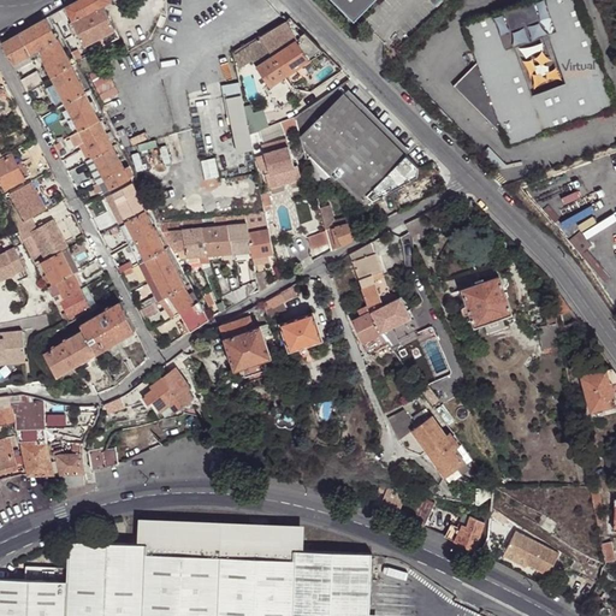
[(111,0),(78,0),(66,7),(73,22),(69,24),(75,36),(78,34),(84,46),(116,29),(104,6),(112,3),(111,0)]
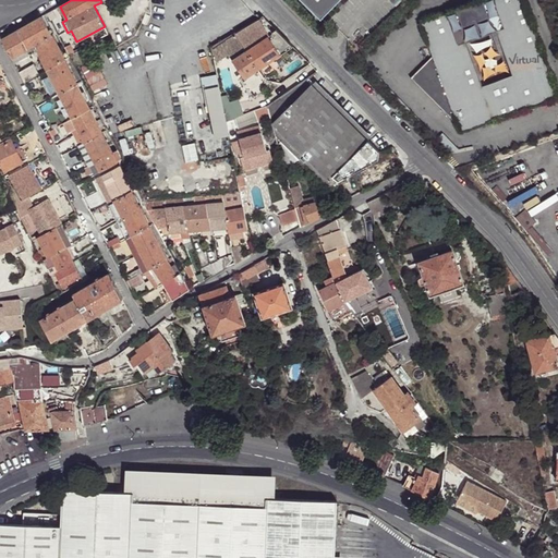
[(301,0),(323,22),(342,2),(344,0),(301,0)]
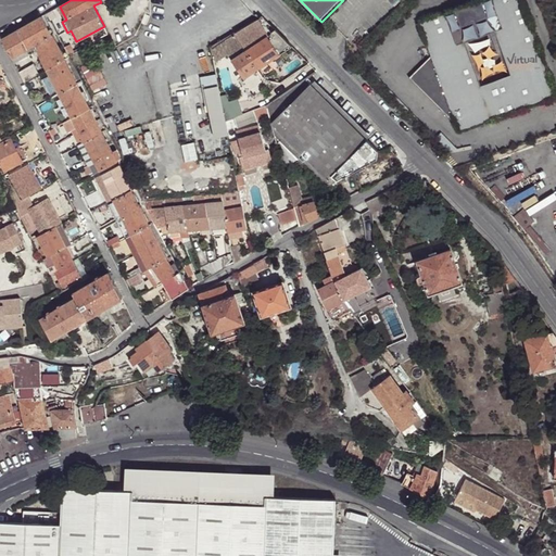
[(555,90),(522,0),(478,0),(419,22),(431,57),(408,77),(456,125),(459,133),(555,97),(555,90)]
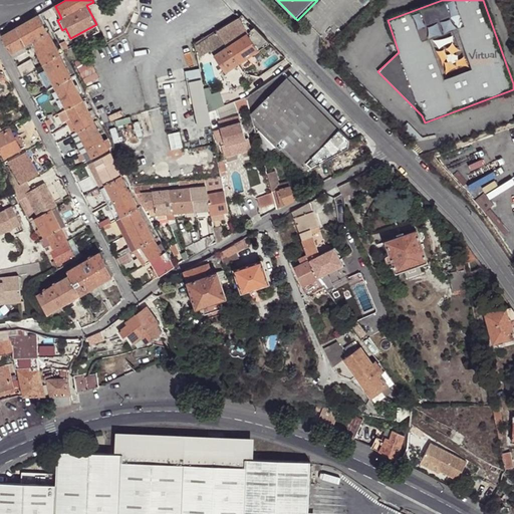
[(50,9),(43,12),(47,19),(53,16),(50,9)]
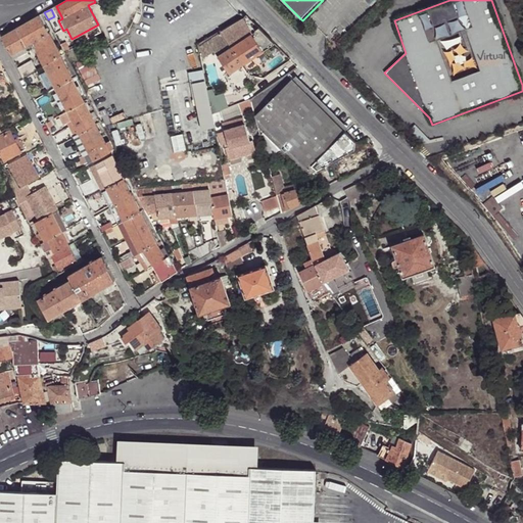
[(2,37),(11,55),(32,43),(49,34),(40,15),(2,37)]
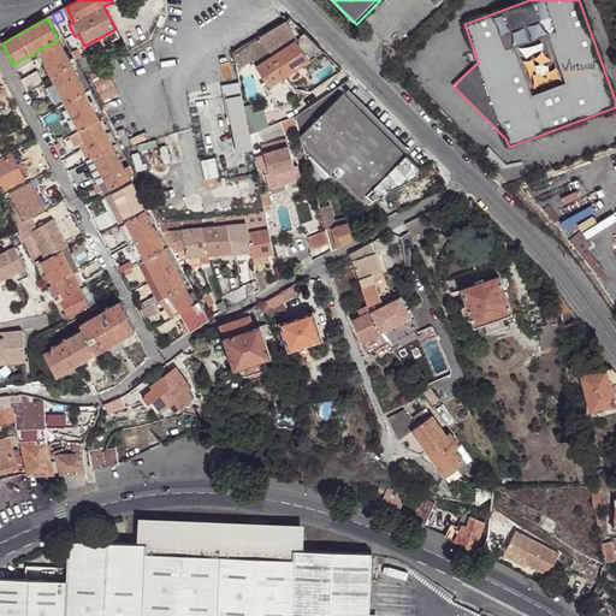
[(260,39),(237,54),(240,70),(253,61),(271,88),(324,52),(312,40),(304,35),(300,37),(288,19),(259,37),(260,39)]
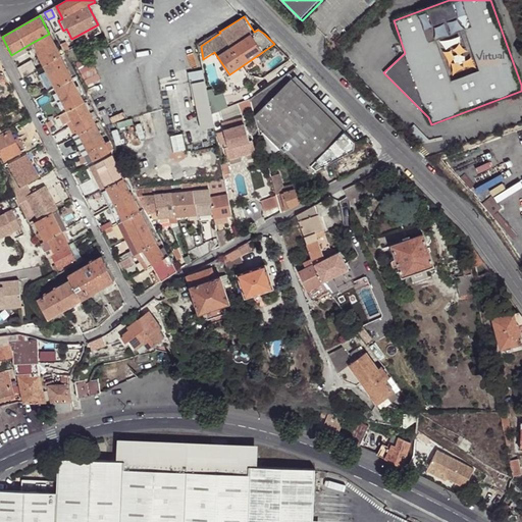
[(102,32),(98,24),(71,39),(75,45),(102,32)]
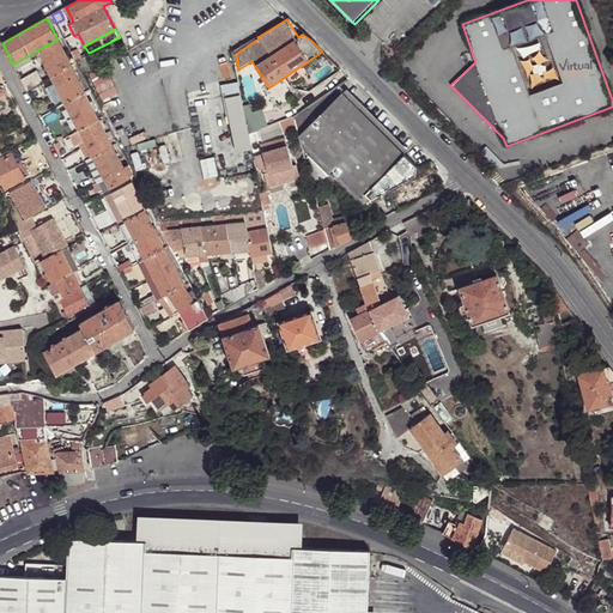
[(466,38),(459,41),(463,53),(469,50),(466,38)]
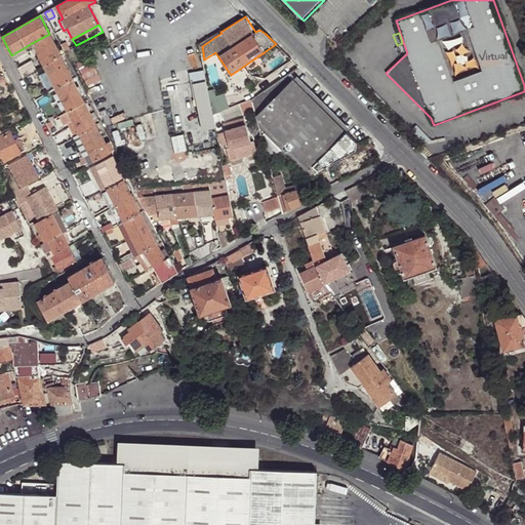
[(34,47),(44,66),(61,56),(61,55),(58,50),(49,34),(32,43),(34,47)]
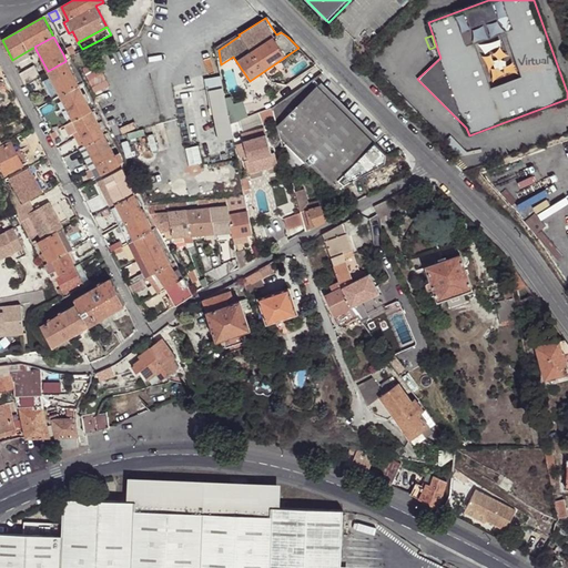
[(12,60),(14,64),(37,51),(34,47),(12,60)]
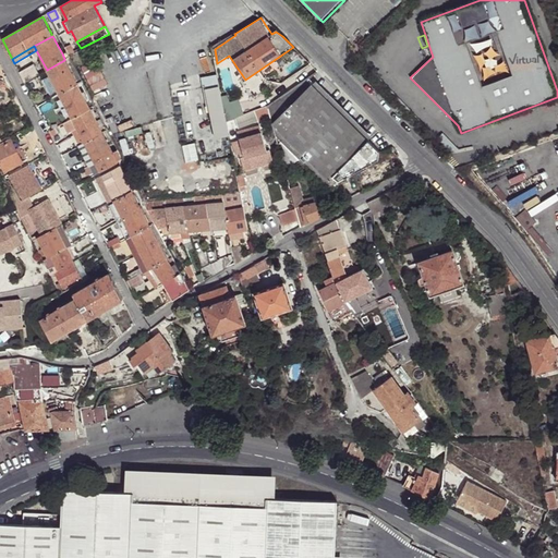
[(58,92),(59,95),(77,84),(64,60),(47,70),(49,75),(49,76),(58,92)]
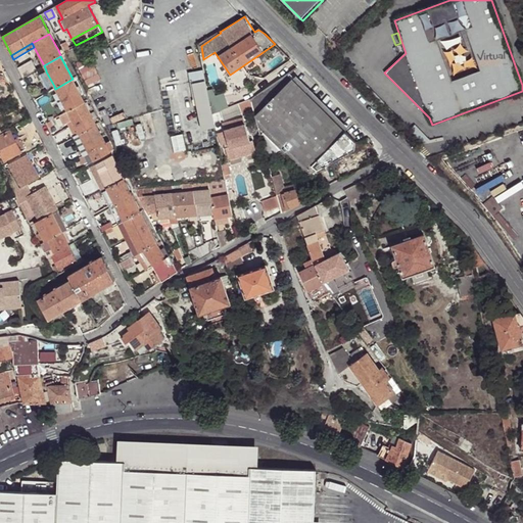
[(17,67),(22,77),(37,69),(34,64),(33,63),(31,59),(17,67)]
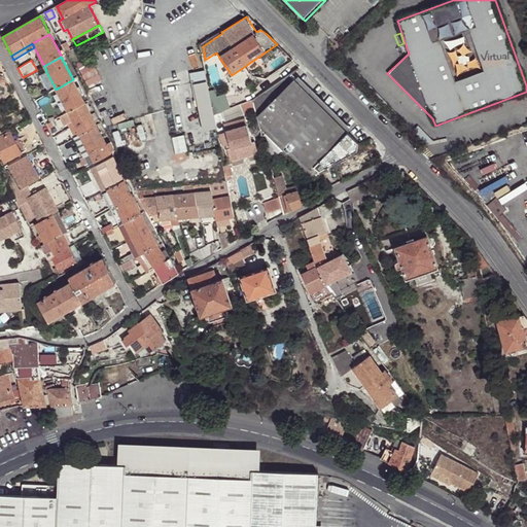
[(46,90),(55,86),(46,72),(40,75),(46,90)]
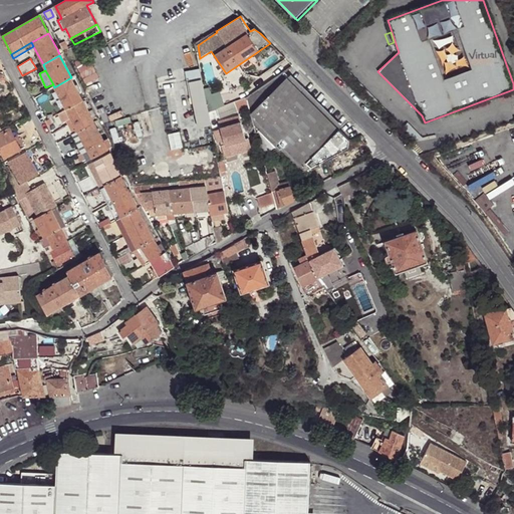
[(282,72),(246,98),(248,107),(251,117),(288,79),(282,72)]
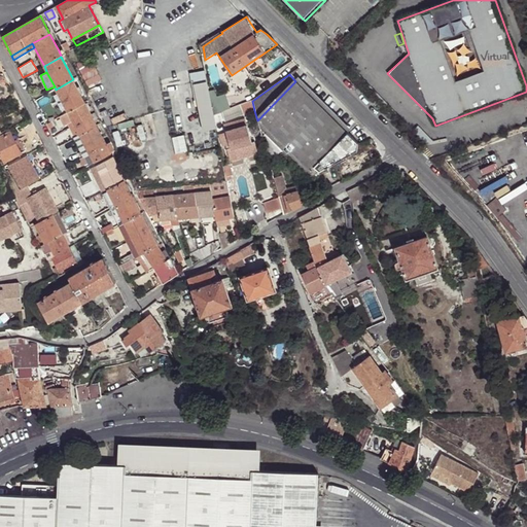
[(65,107),(68,112),(84,103),(80,95),(77,88),(73,79),(56,90),(58,94),(65,107)]
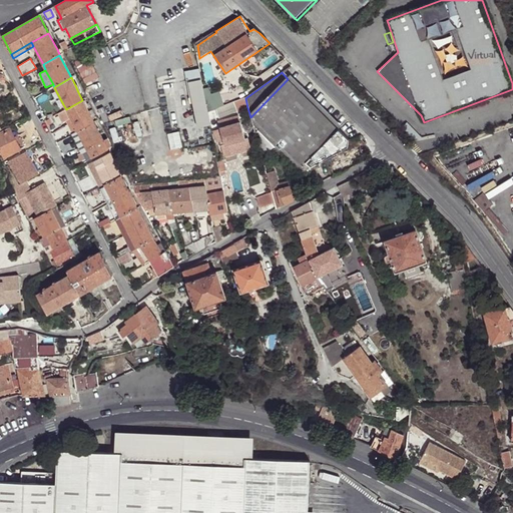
[(208,111),(202,79),(188,82),(197,127),(211,124),(208,111)]
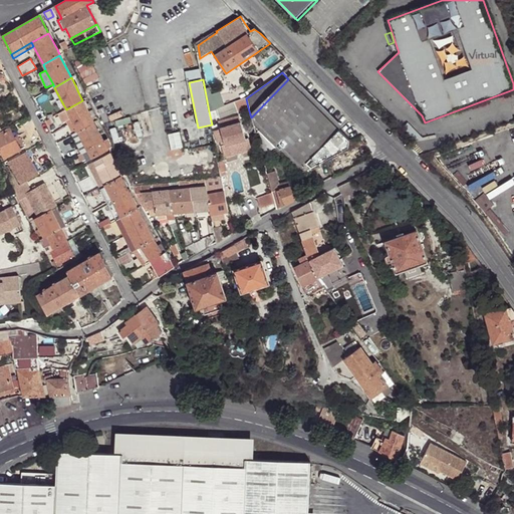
[(288,79),(251,117),(301,167),(338,130),(288,79)]
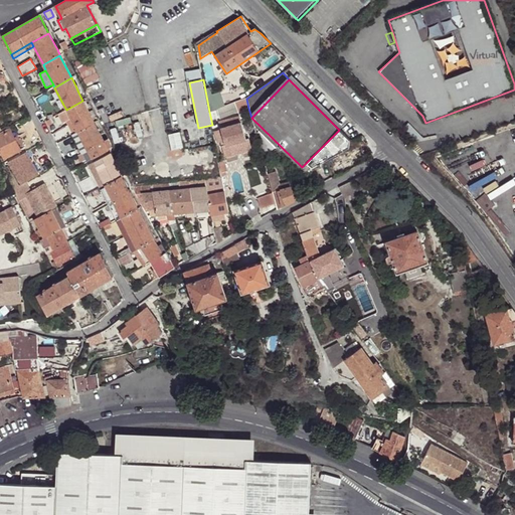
[(60,107),(63,105),(56,92),(53,94),(60,107)]
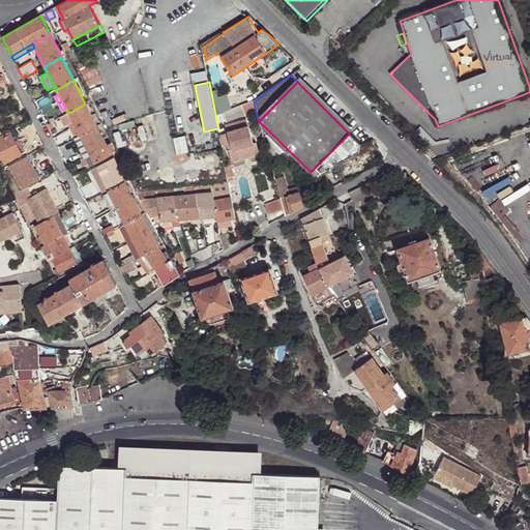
[(85,104),(68,113),(76,126),(81,136),(97,126),(85,104)]
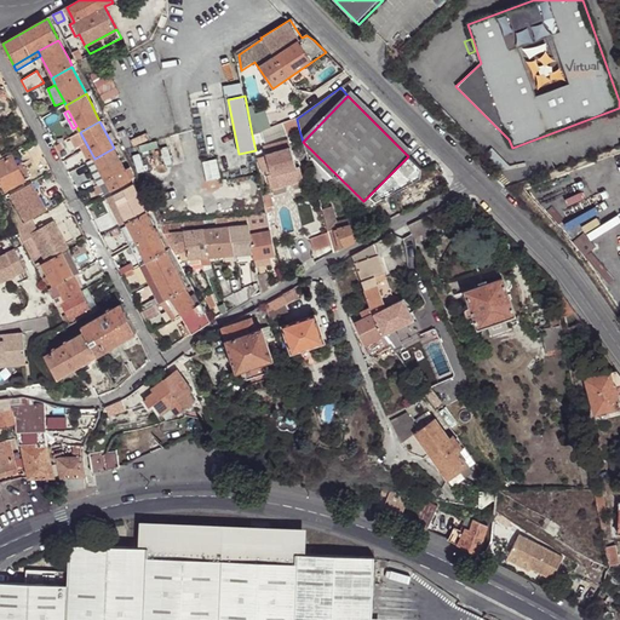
[(80,132),(72,137),(76,147),(80,145),(84,150),(89,148),(80,132)]
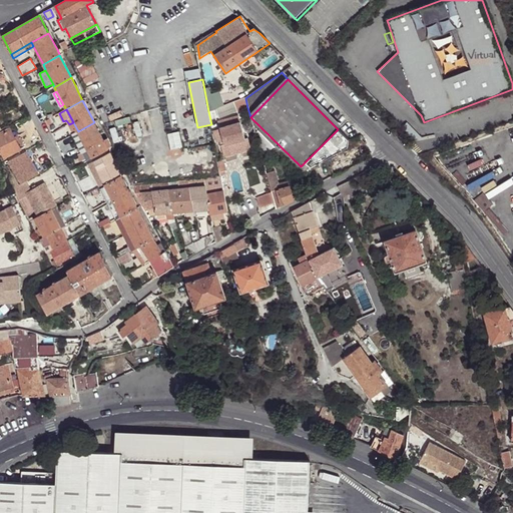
[(301,166),(250,117),(253,127),(301,173),(306,170),(301,166)]
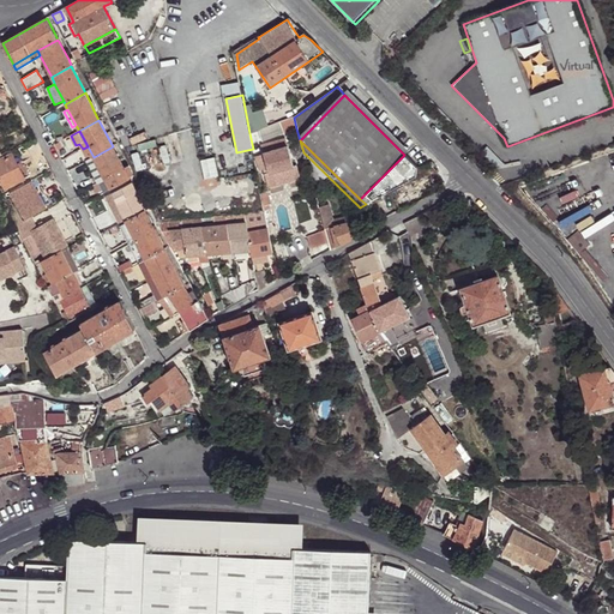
[(264,154),(287,148),(286,143),(263,149),(264,154)]
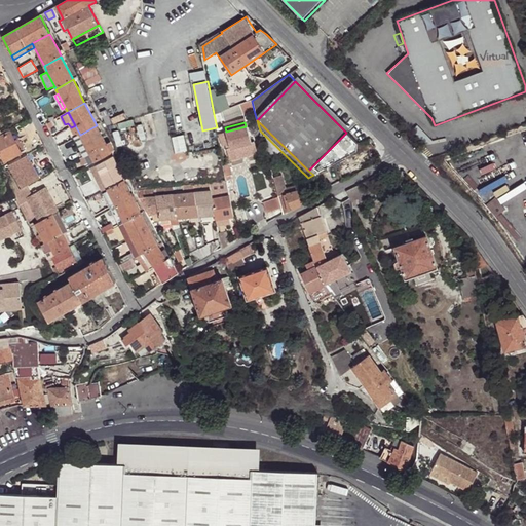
[(23,129),(28,139),(36,135),(31,125),(23,129)]
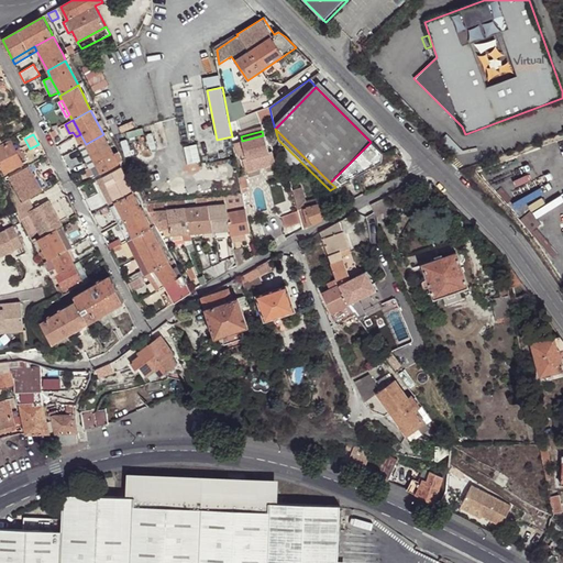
[(80,134),(76,136),(80,147),(86,144),(80,134)]
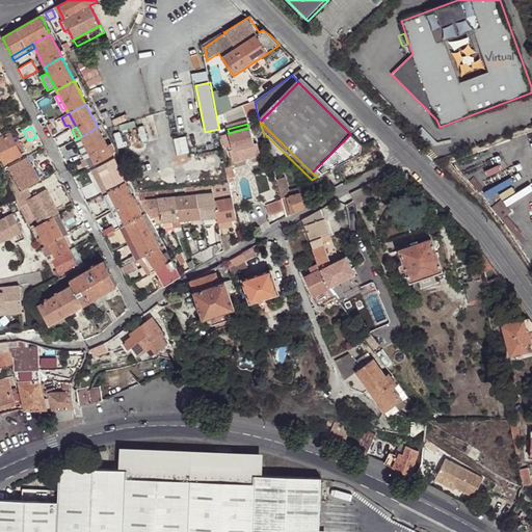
[(81,136),(90,156),(108,147),(98,127),(81,136)]
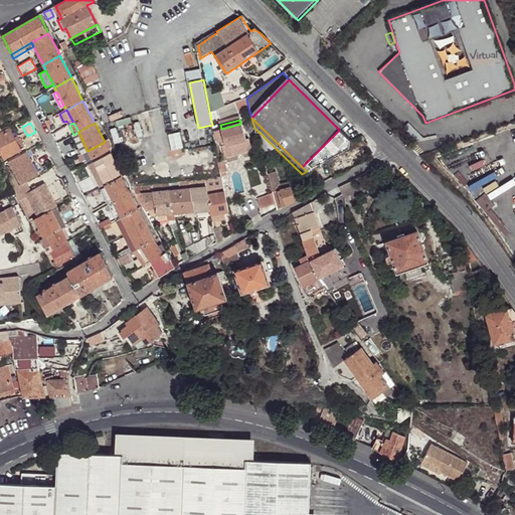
[(25,147),(14,124),(10,126),(11,130),(21,150),(25,147)]
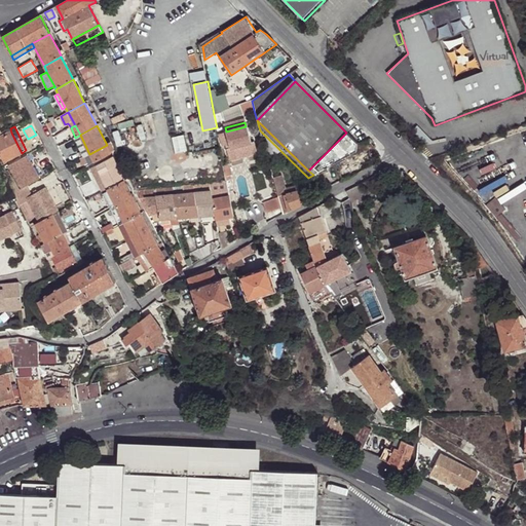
[(247,126),(246,126),(226,132),(231,149),(252,143),(247,126)]
